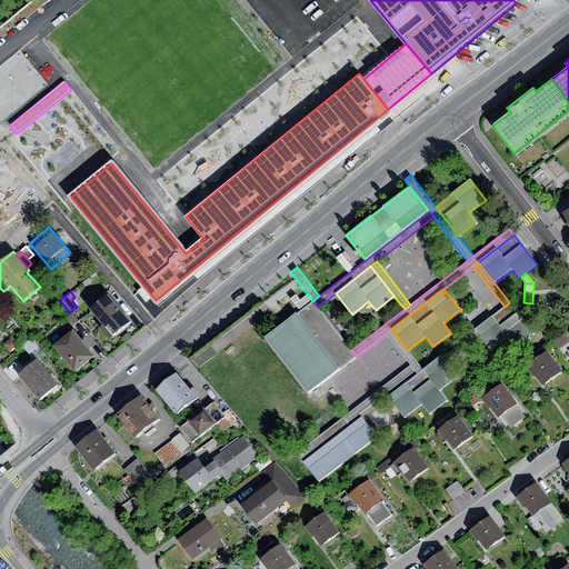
[(106,326),(113,335),(129,321),(108,296),(90,310),(102,325),(105,327),(106,326)]
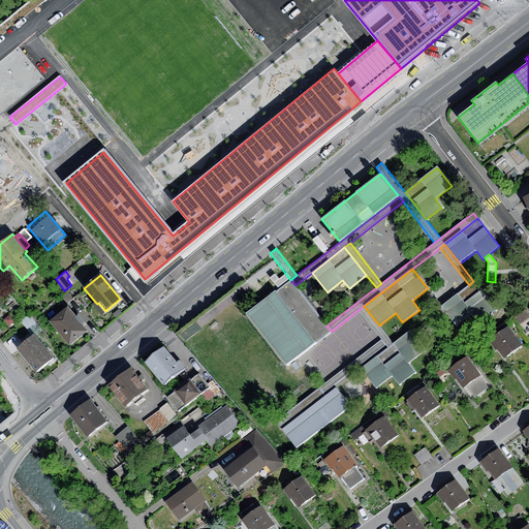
[(290,280),(247,314),(287,366),(332,332),(329,328),(327,325),(296,285),(293,283),(290,280)]
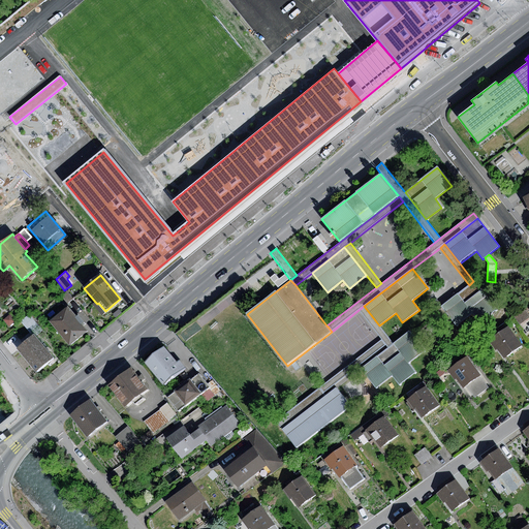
[(441,306),(457,327),(473,314),(480,323),(496,311),(473,281),(469,285),(441,306)]
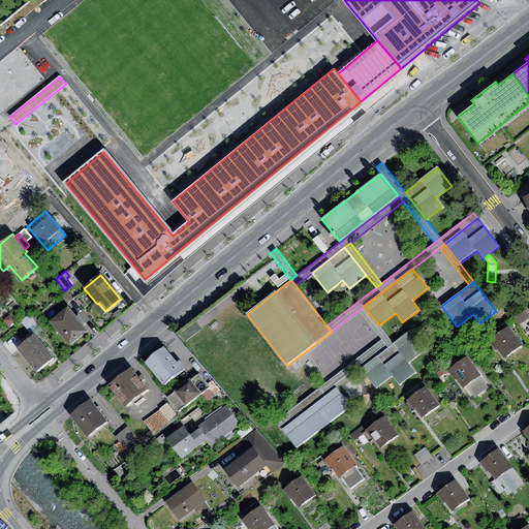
[(66,291),(61,296),(67,303),(72,299),(66,291)]
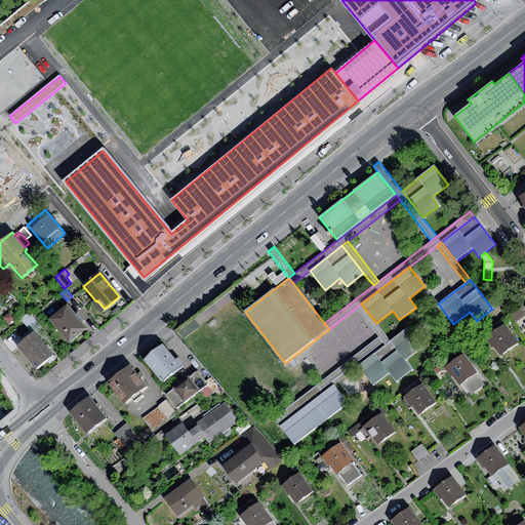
[(96,301),(94,299),(91,301),(99,313),(105,309),(97,300),(96,301)]
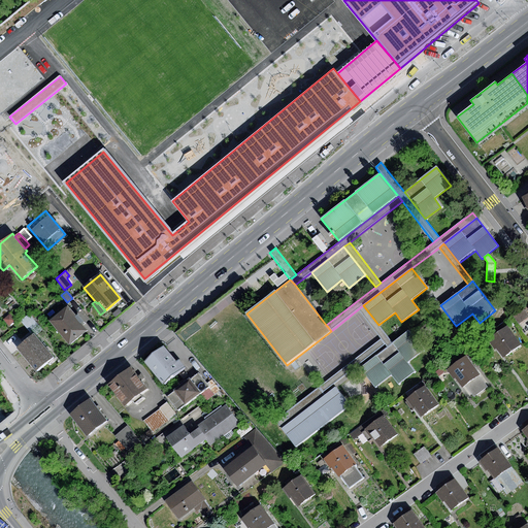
[(385,344),(388,348),(393,343),(378,325),(363,305),(358,309),(381,338),(385,344)]
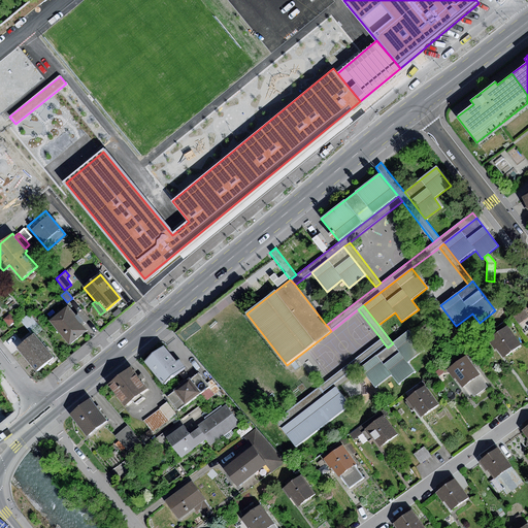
[(55,324),(74,348),(91,333),(71,309),(55,324)]
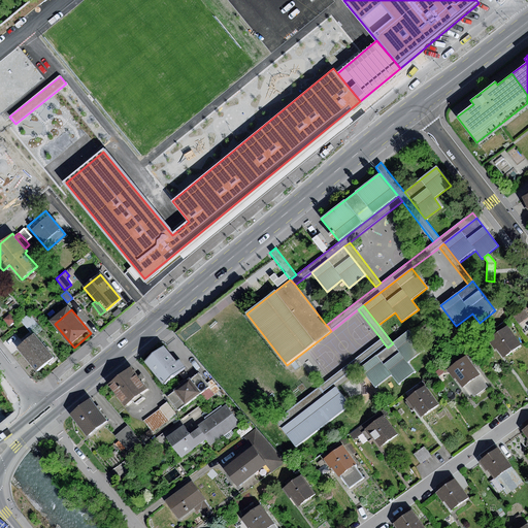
[(527,317),(527,315),(524,309),(514,317),(519,324),(527,317)]
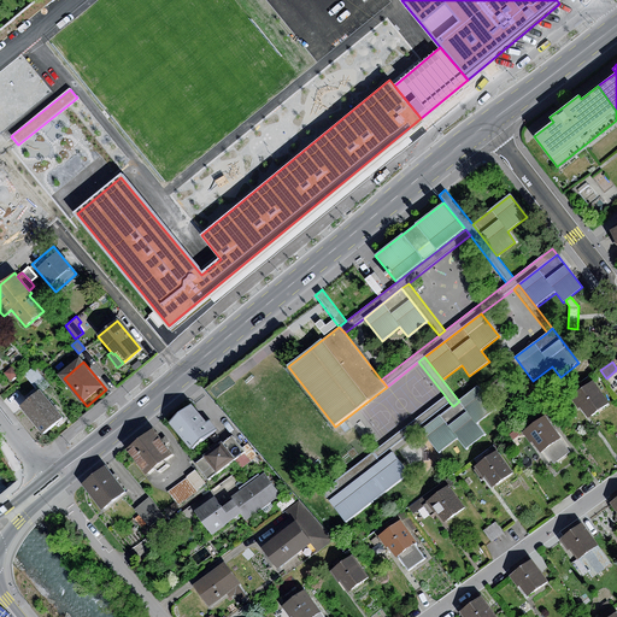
[(34,366),(27,374),(41,392),(50,385),(34,366)]
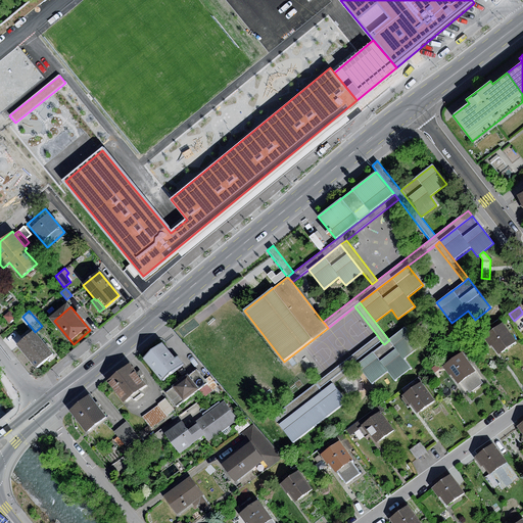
[(10,312),(3,317),(8,323),(15,318),(10,312)]
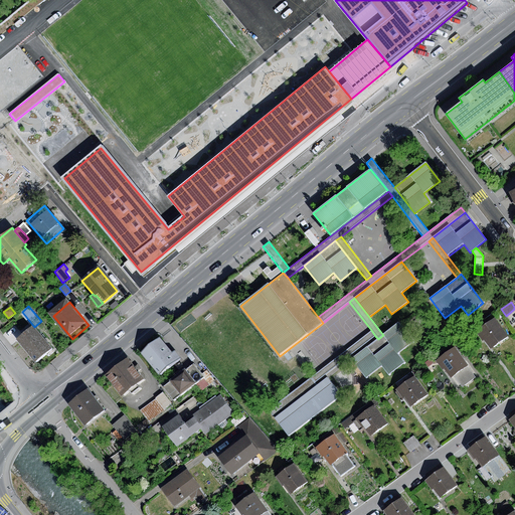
[(495,317),(476,332),(483,341),(485,339),(491,348),(509,335),(495,317)]
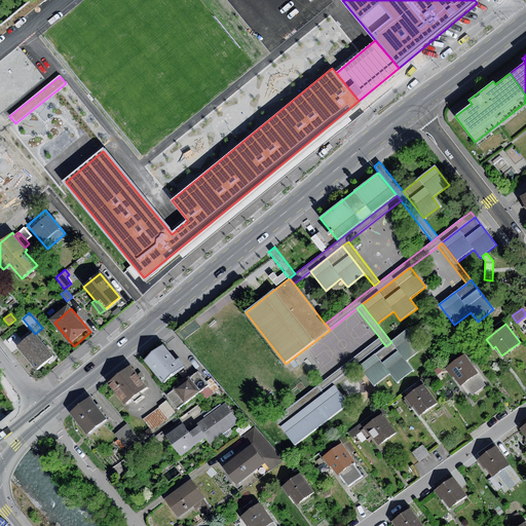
[(422,350),(407,330),(391,342),(386,346),(360,367),(374,386),(390,374),(397,383),(413,370),(407,362),(422,350)]
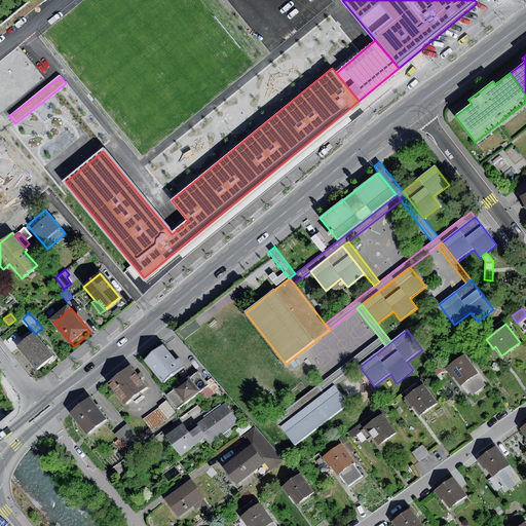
[(17,347),(37,370),(53,355),(35,334),(17,347)]
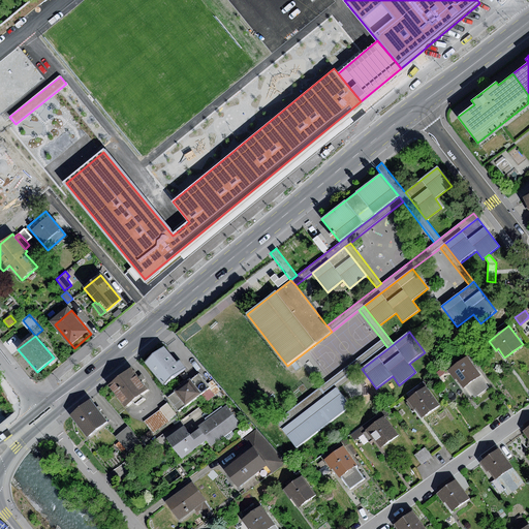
[(381,339),(319,387),(323,393),(385,345),(381,339)]
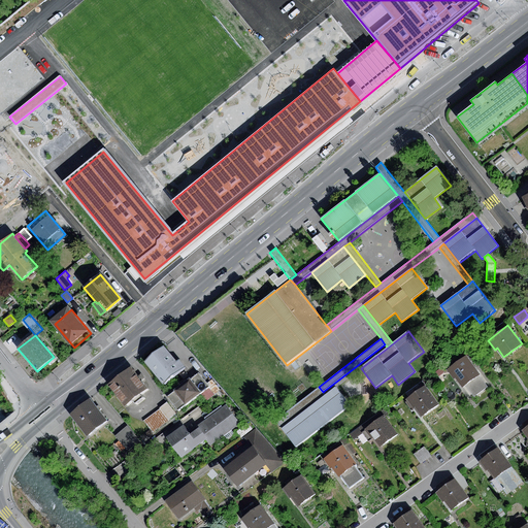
[(163,345),(143,362),(162,386),(186,367),(179,359),(176,362),(163,345)]
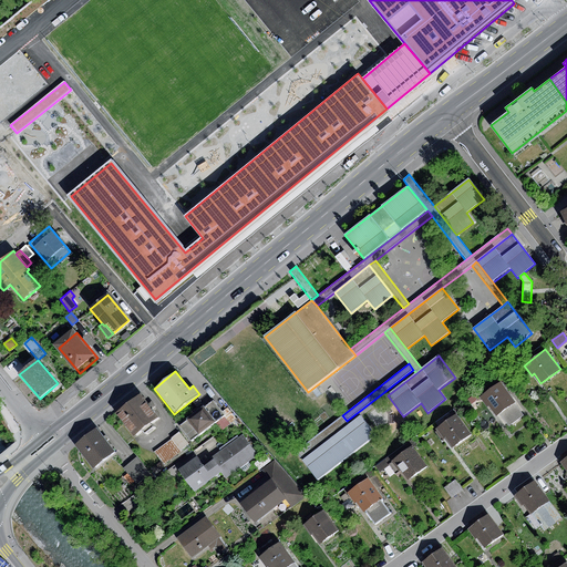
[(501,382),(481,398),(496,418),(500,414),(515,403),(516,402),(501,382)]
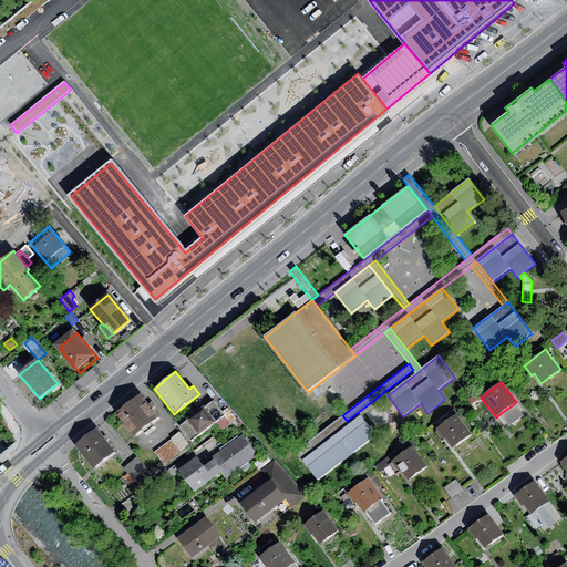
[(142,397),(117,415),(135,439),(144,432),(146,435),(155,429),(152,425),(161,420),(142,397)]
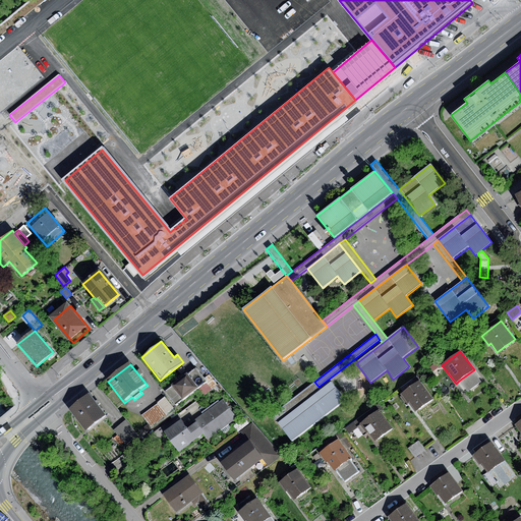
[(172,387),(166,391),(175,404),(198,388),(208,382),(205,378),(197,367),(188,374),(187,372),(171,385),(172,387)]
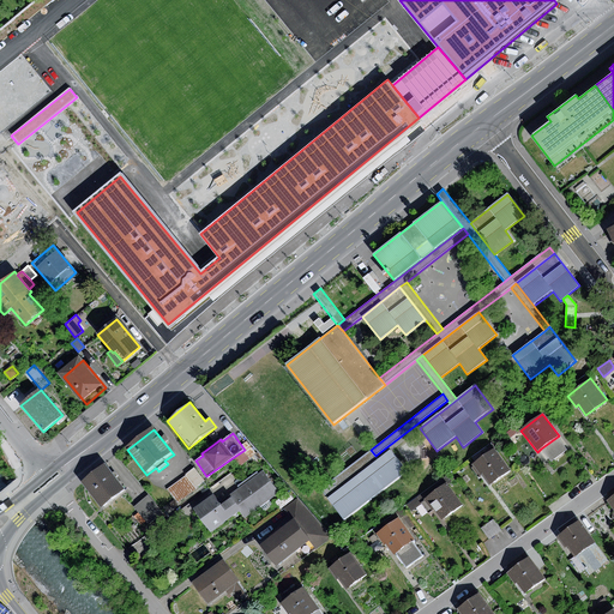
[(567,450),(558,437),(541,449),(551,462),(567,450)]
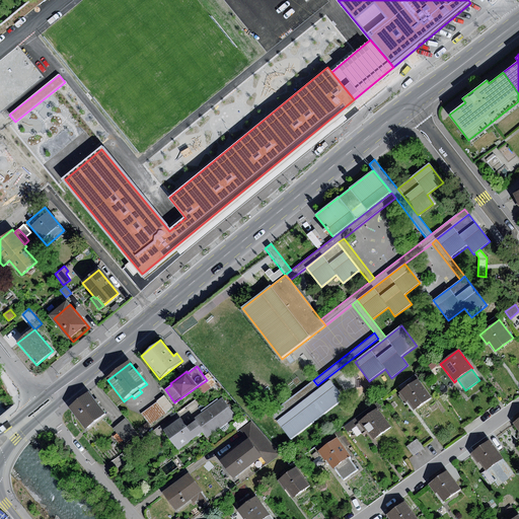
[(208,373),(204,376),(207,380),(212,386),(216,383),(208,373)]
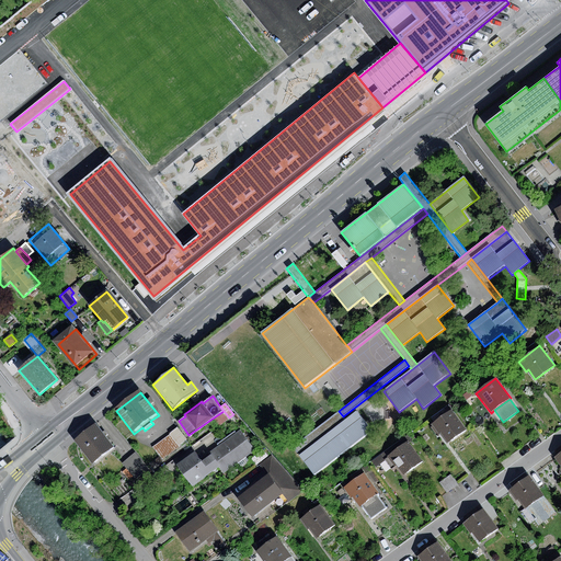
[(450,409),(431,424),(438,435),(441,434),(447,443),(466,430),(450,409)]
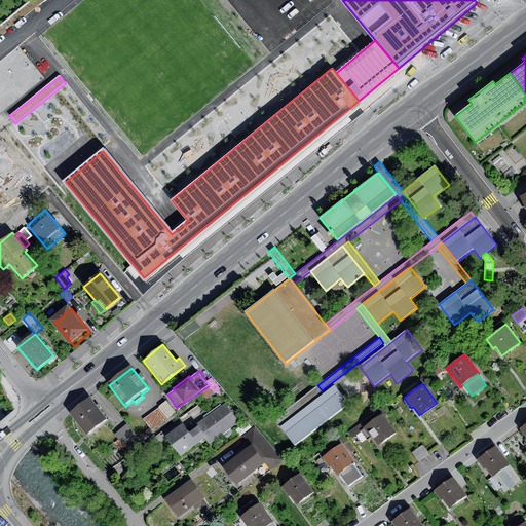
[(215,391),(210,385),(200,391),(205,399),(215,391)]
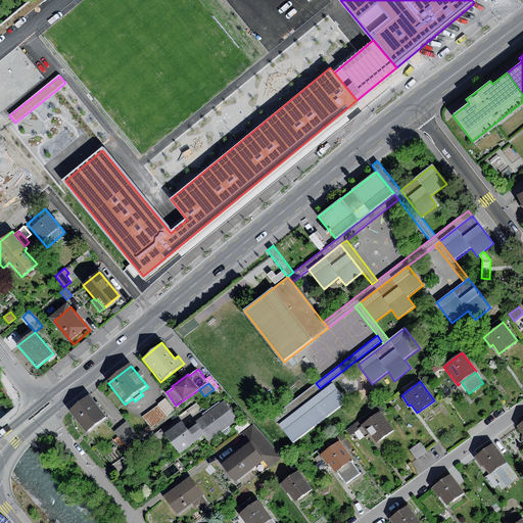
[(273,416),(293,443),(347,401),(333,383),(322,391),(320,388),(316,383),(273,416)]
